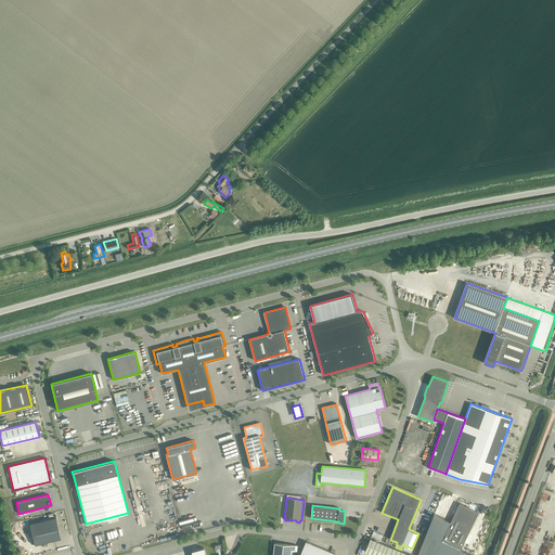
[(435,514),(417,554),(472,554),(473,554),(461,550),(465,540),(478,514),(460,505),(451,521),(435,514)]
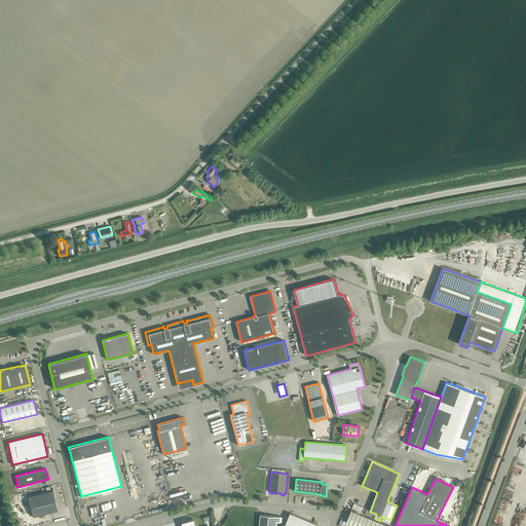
[(52,490),(28,496),(33,517),(58,511),(52,490)]
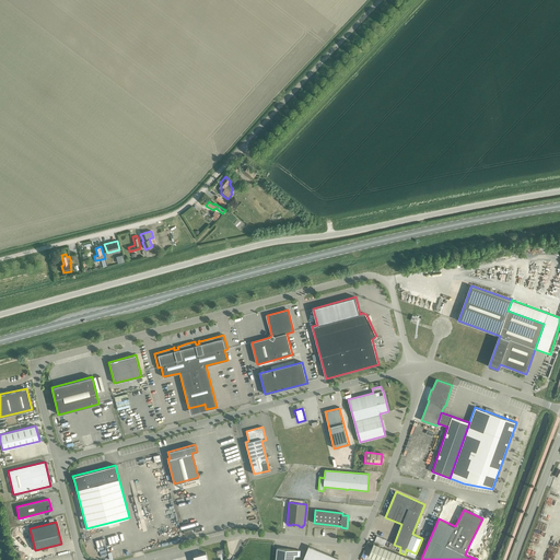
[(384,546),(386,540),(376,536),(374,543),(384,546)]
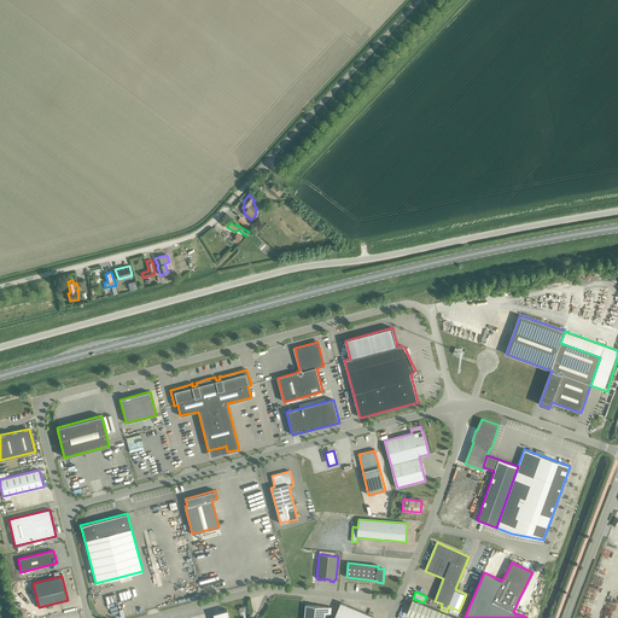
[(456,617),(444,613),(413,600),(407,614),(415,617),(456,617)]
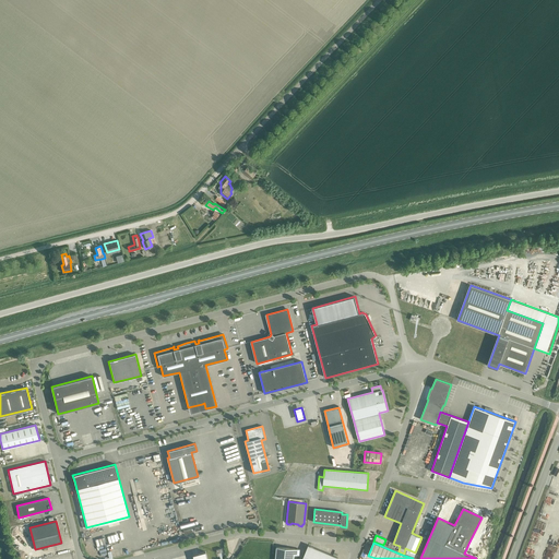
[(336,558),(337,558),(308,545),(301,558),(336,558)]
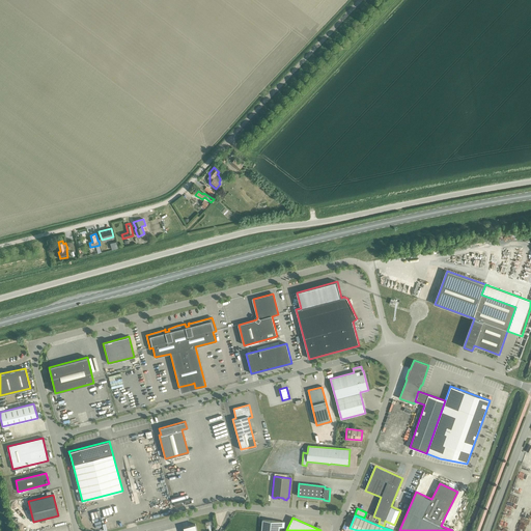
[(284,528),(284,522),(262,520),(261,530),(279,530),(279,527),(284,528)]
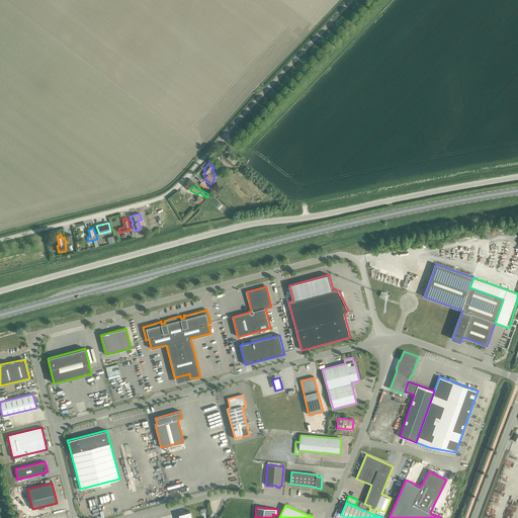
All buildings are outlined.
